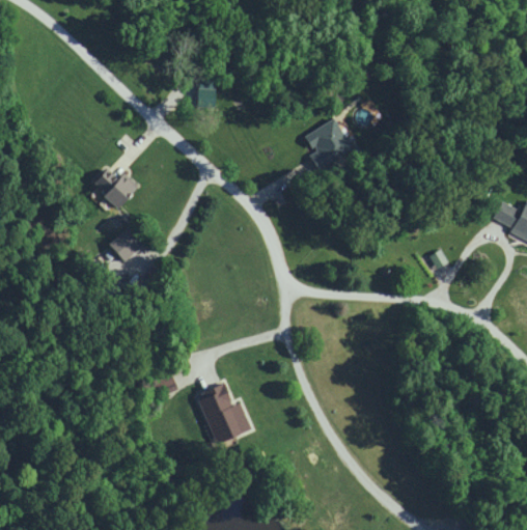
[(200,106),(207,106),(206,88),(212,88),(212,80),(199,81),(200,106)]
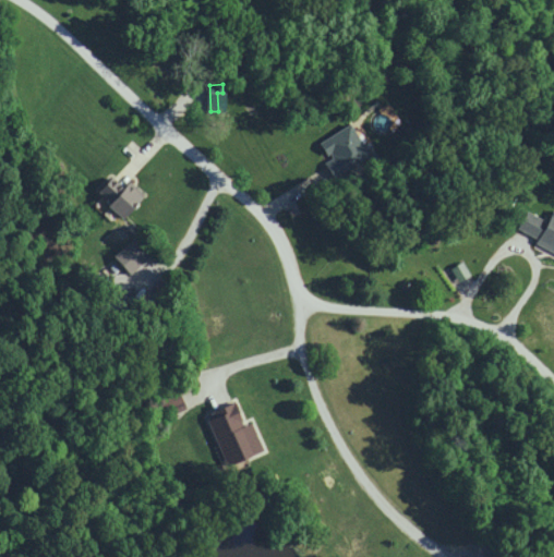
[(321,143),(330,160),(325,164),(334,178),(370,157),(351,124),(321,143)]
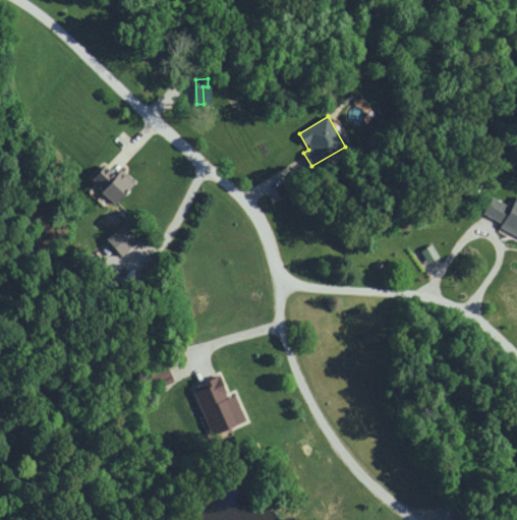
[(120,169),(114,175),(103,165),(91,178),(101,187),(97,191),(110,204),(132,180),(120,169)]
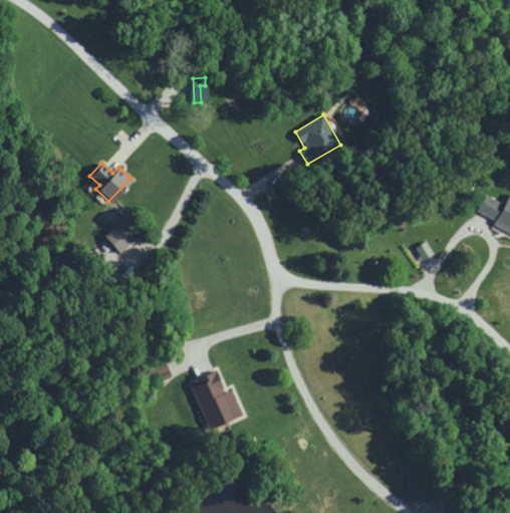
[(509,195),(507,194),(503,203),(484,195),(477,211),(495,219),(492,225),(509,231),(509,195)]
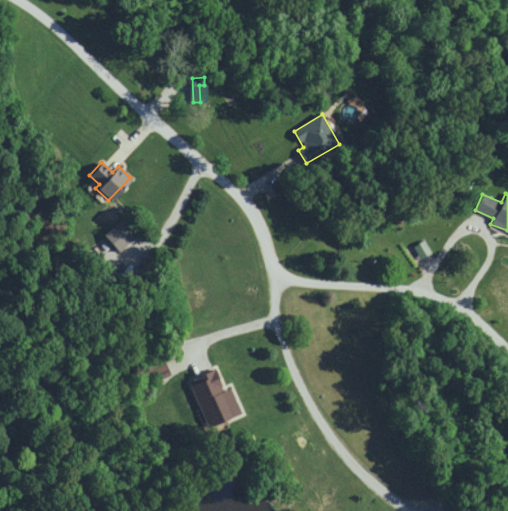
[(103,236),(118,253),(136,236),(121,220),(103,236)]
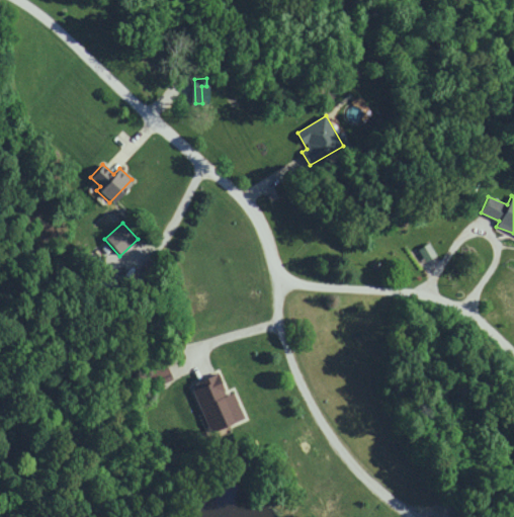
[(436,256),(430,243),(419,249),(426,262),(436,256)]
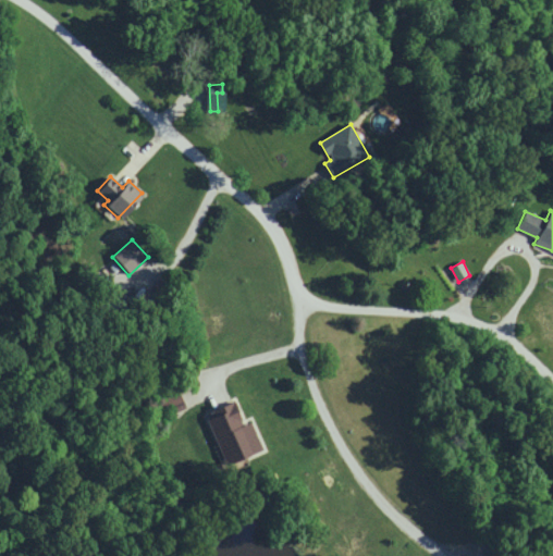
[(205,416),(226,465),(262,449),(250,422),(244,424),(234,403),(205,416)]
